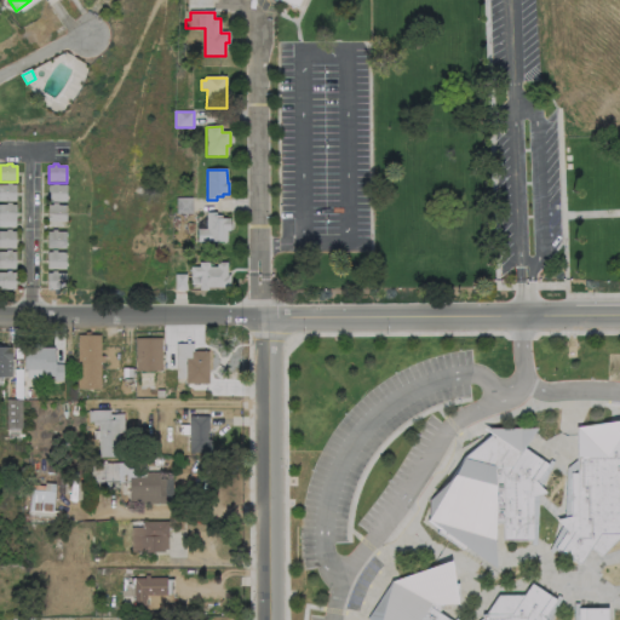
[(17,185),(16,202),(0,202),(0,185),(7,185),(7,183),(12,183),(12,185),(17,185)]
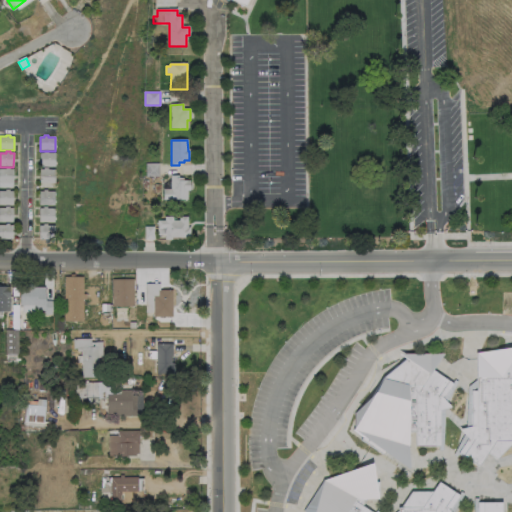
[(55,154),(55,167),(40,167),(40,154),(44,154),(44,152),(48,152),(48,154),(55,154)]
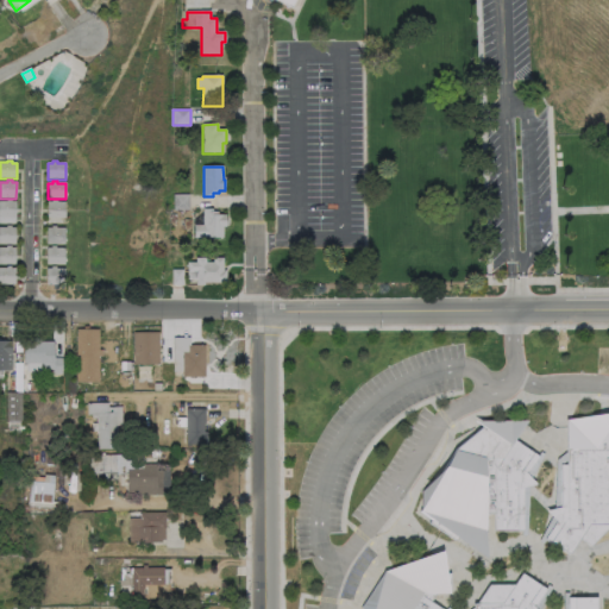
[(189,195),(189,211),(174,211),(174,195),(189,195)]
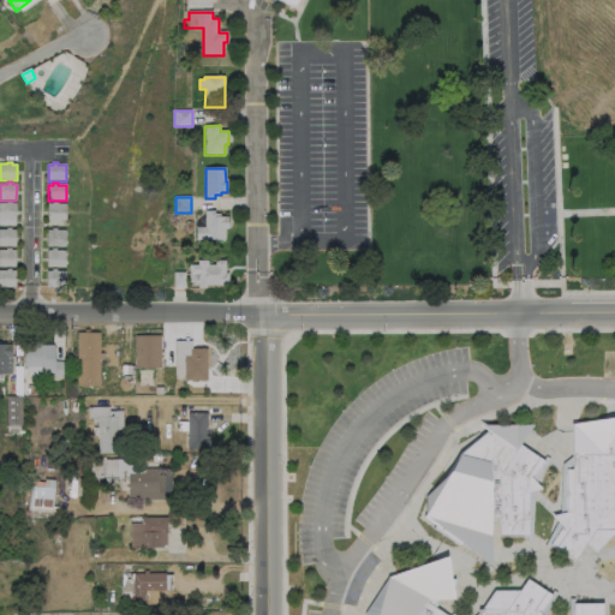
[(16,204),(16,220),(0,220),(0,204),(6,204),(6,202),(12,202),(12,204),(16,204)]
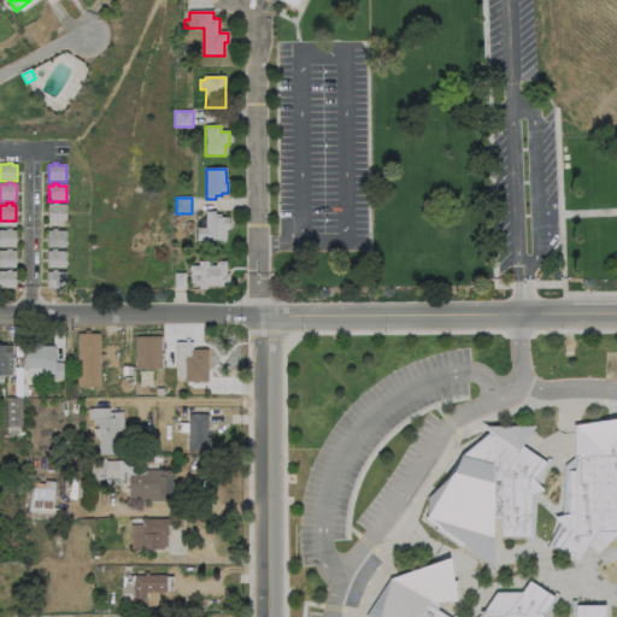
[(66,205),(66,222),(48,222),(48,205),(53,205),(53,203),(58,203),(58,205),(66,205)]
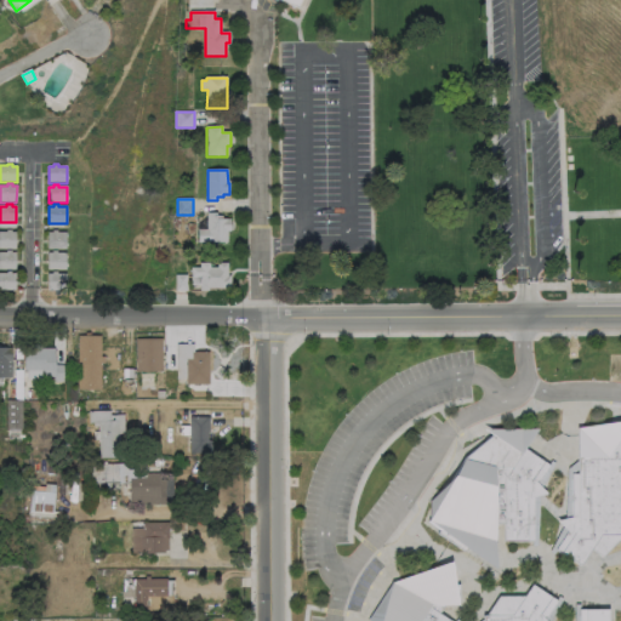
[(231,220),(231,232),(228,232),(228,243),(199,243),(199,231),(208,231),(208,214),(217,214),(217,217),(222,217),(222,220),(231,220)]
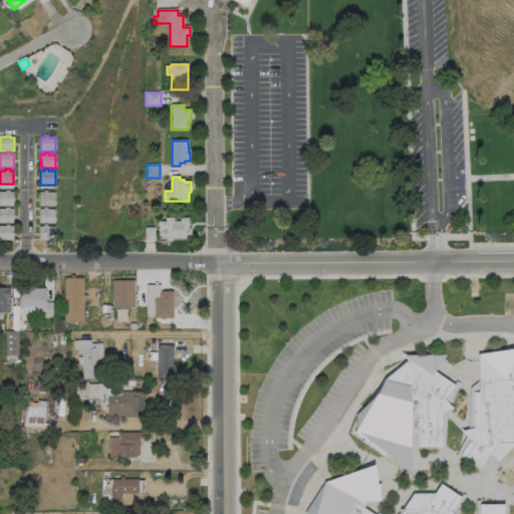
[(9,191),(9,193),(13,193),(13,206),(0,206),(0,193),(5,193),(5,191),(9,191)]
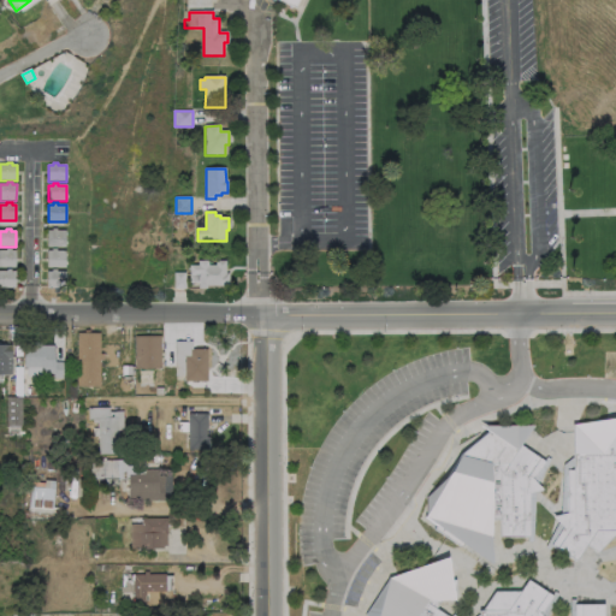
[(57,229),(57,231),(66,231),(66,248),(47,248),(47,231),(52,231),(52,229),(57,229)]
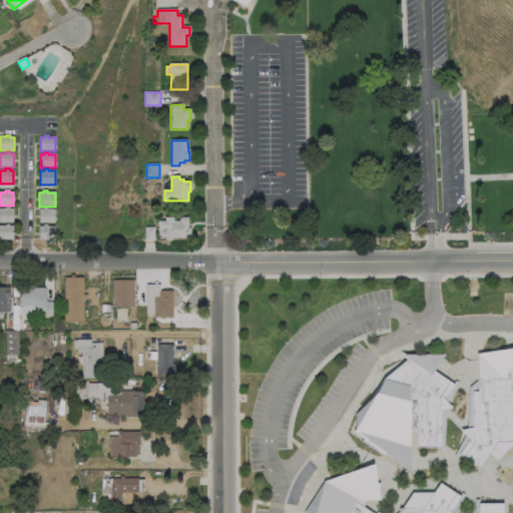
[(13,209),(13,222),(0,222),(0,209),(5,209),(5,207),(9,207),(9,209),(13,209)]
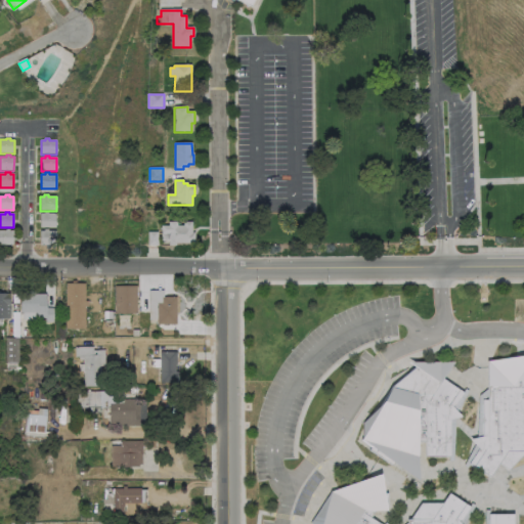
[(50,214),(56,214),(55,228),(40,228),(40,214),(44,214),(44,212),(50,212),(50,214)]
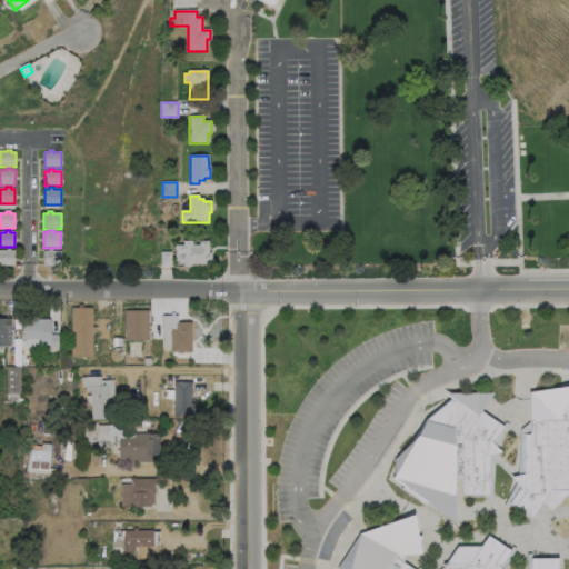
[(193,246),(199,246),(199,241),(209,241),(209,266),(201,266),(201,265),(192,265),(192,267),(183,267),(183,255),(176,255),(176,246),(183,246),(183,241),(193,241),(193,246)]
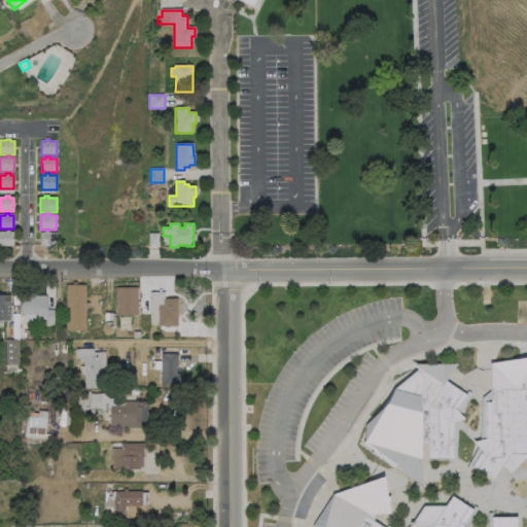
[(13,233),(12,247),(0,247),(0,233),(5,233),(5,231),(9,231),(9,233),(13,233)]
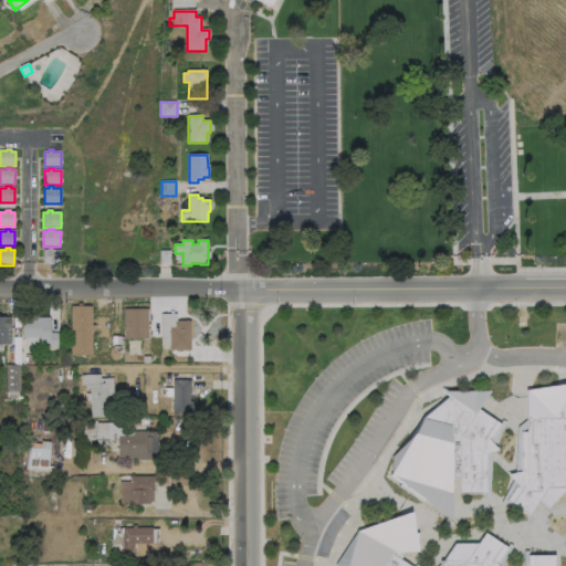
[(52,248),(52,250),(60,250),(60,265),(43,265),(43,250),(48,250),(48,248),(52,248)]
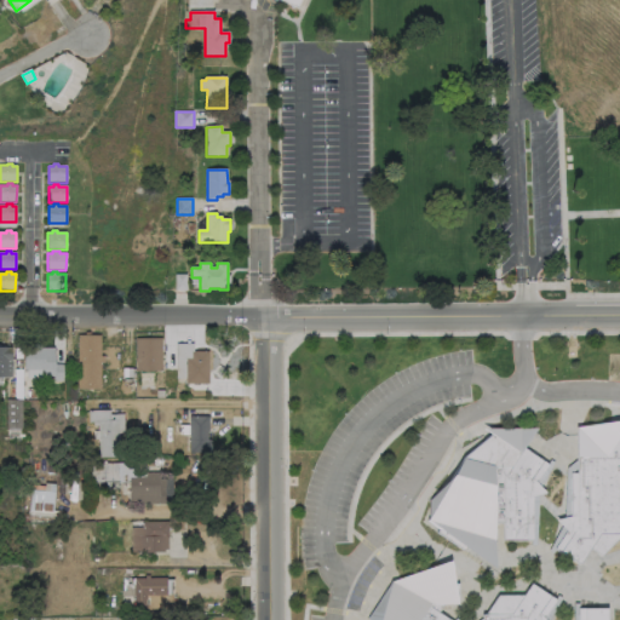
[(188,275),(187,292),(174,292),(176,275),(188,275)]
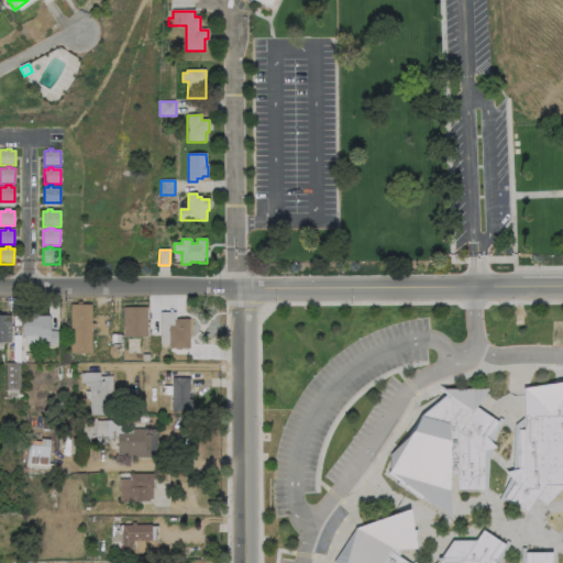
[(95,324),(95,330),(91,330),(91,341),(95,341),(95,349),(91,349),(91,354),(72,354),(72,306),(91,306),(91,324),(95,324)]
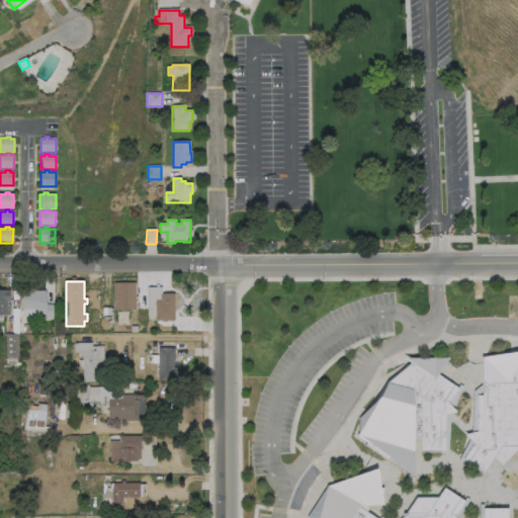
[(136,283),(136,311),(114,311),(113,283),(136,283)]
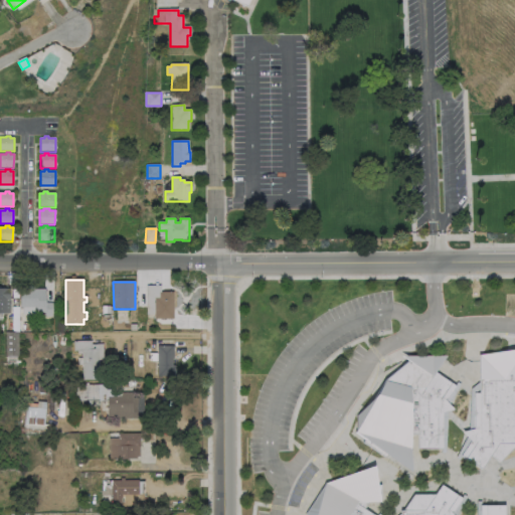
[(34,287),(34,290),(45,290),(45,303),(53,303),(52,317),(44,317),(44,314),(37,314),(37,309),(20,308),(20,289),(28,290),(28,287),(34,287)]
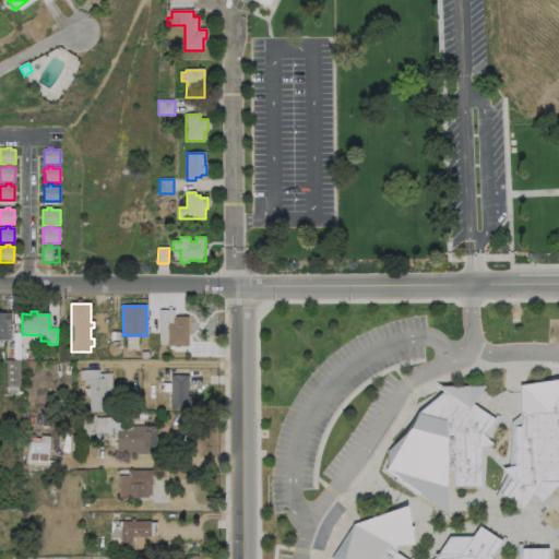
[(0,313),(11,313),(11,341),(0,341),(0,313)]
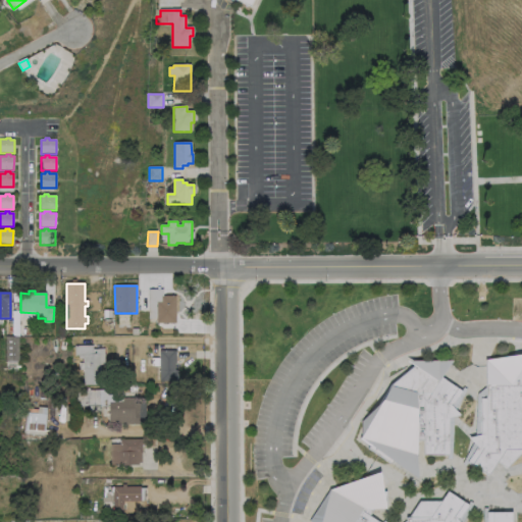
[(176,297),(176,324),(157,324),(157,303),(161,303),(161,297),(176,297)]
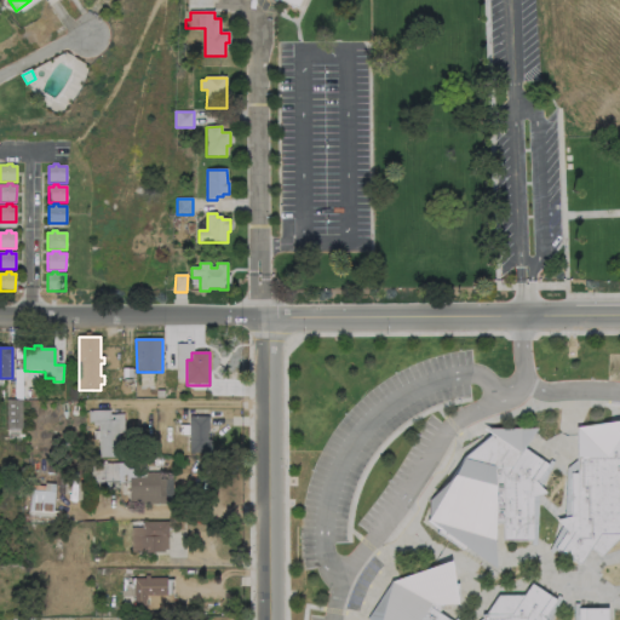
[(23,401),(23,429),(7,429),(7,401),(23,401)]
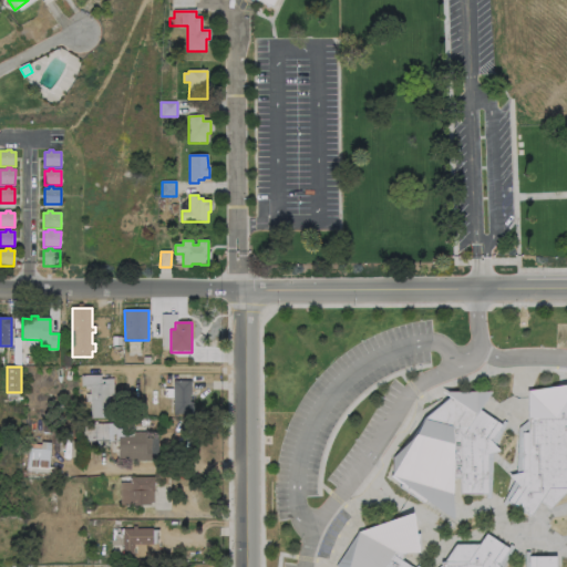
[(101,377),(101,385),(109,385),(110,419),(91,420),(91,387),(82,387),(81,377),(101,377)]
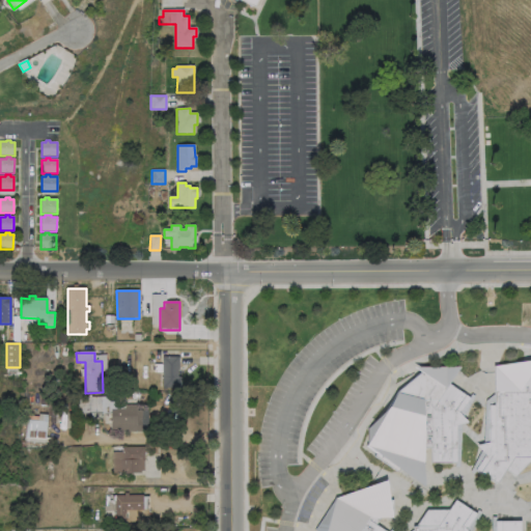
[(179,358),(179,389),(162,389),(163,357),(179,358)]
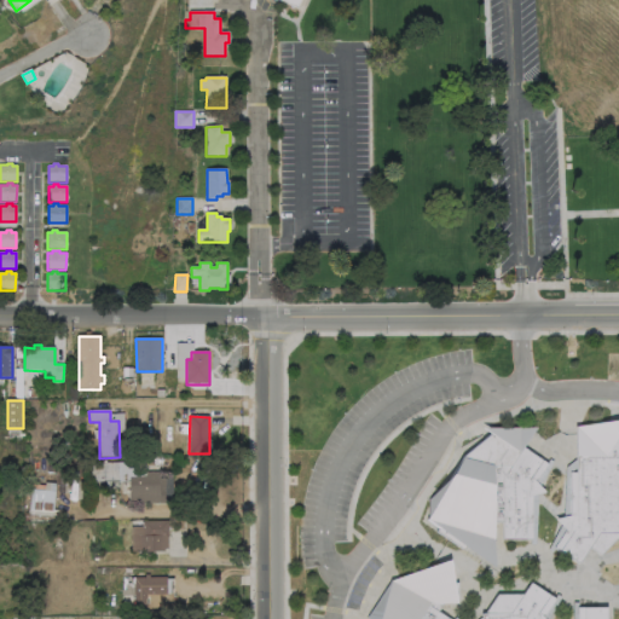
[(618,537),(600,556),(590,549),(579,566),(554,549),(562,537),(571,524),(570,474),(577,473),(576,428),(618,421),(618,537)]
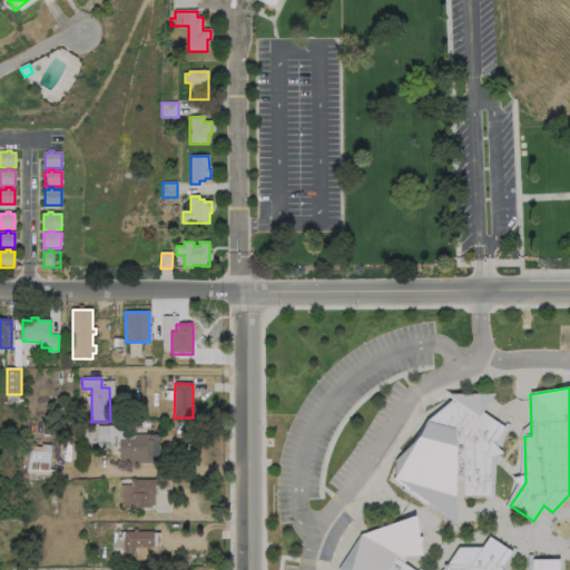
[(490,450),(490,494),(490,497),(463,497),(463,494),(463,481),(454,481),(454,495),(455,522),(428,502),(425,507),(409,495),(402,491),(404,487),(394,479),(395,460),(418,438),(426,421),(452,401),(443,394),(493,394),(481,413),(504,428),(490,450)]
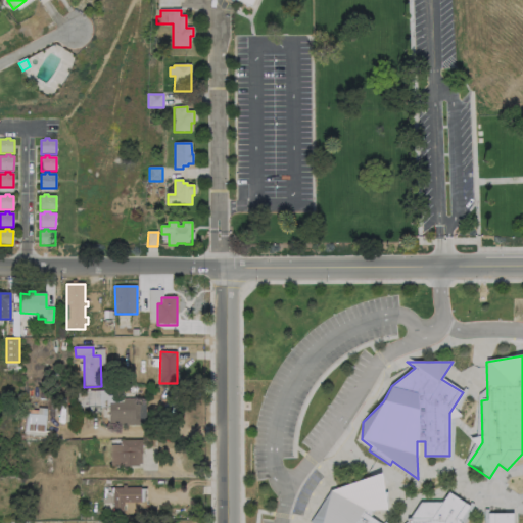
[(140,399),(140,413),(146,413),(146,426),(110,426),(109,403),(124,403),(124,399),(140,399)]
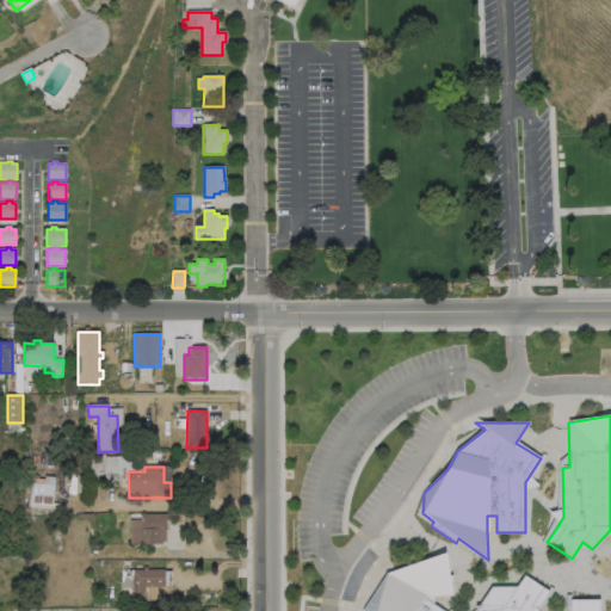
[(57,504),(57,510),(29,508),(29,504),(30,485),(54,486),(53,504),(57,504)]
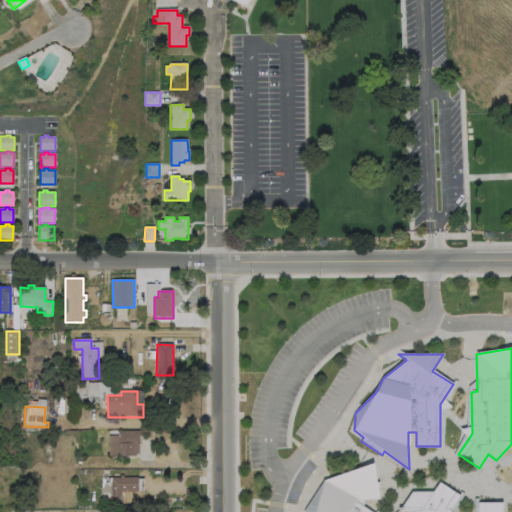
[(139,431),(140,445),(139,445),(139,448),(139,454),(136,454),(136,456),(116,457),(116,448),(116,444),(120,444),(120,436),(118,436),(118,432),(139,431)]
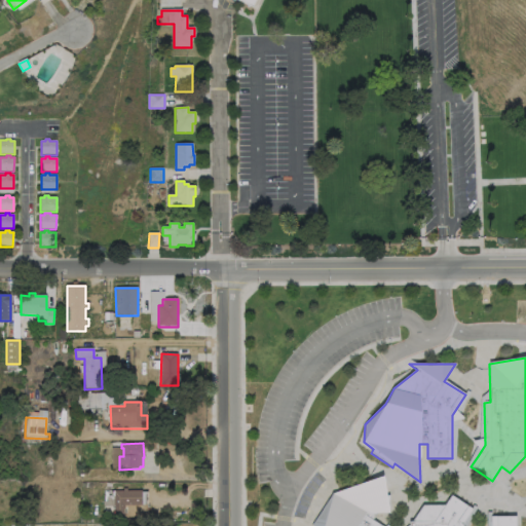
[(382,477),(385,497),(389,495),(389,510),(387,509),(388,514),(377,514),(372,521),(380,525),(312,525),(332,494),(382,477)]
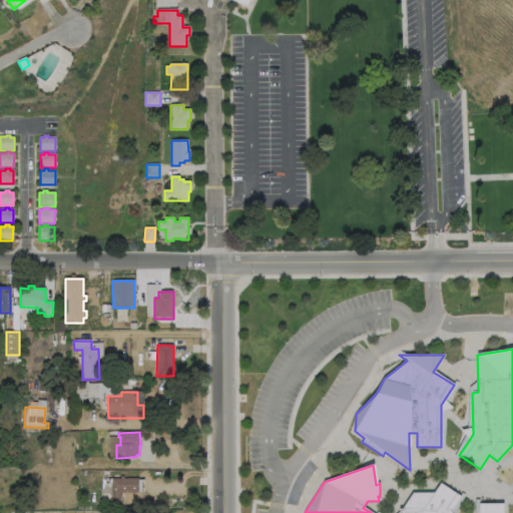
[(137,479),(138,493),(122,493),(122,496),(121,496),(121,503),(111,503),(111,479),(137,479)]
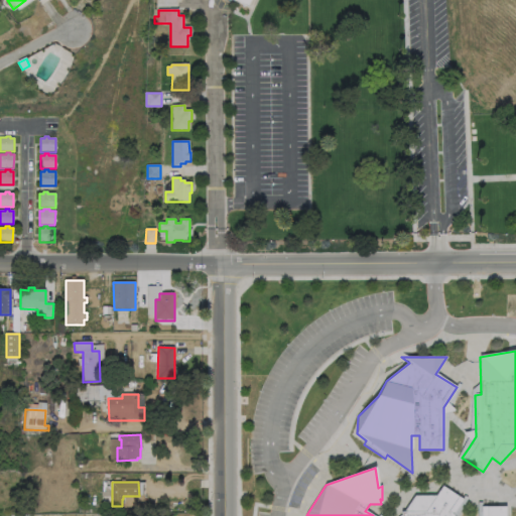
[(442,486),(463,500),(453,515),(402,515),(402,512),(404,512),(415,496),(435,496),(442,486)]
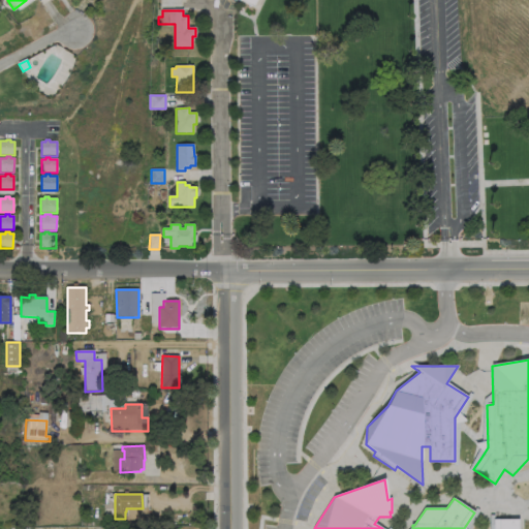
[(494,528),(494,520),(519,520),(519,528),(494,528)]
